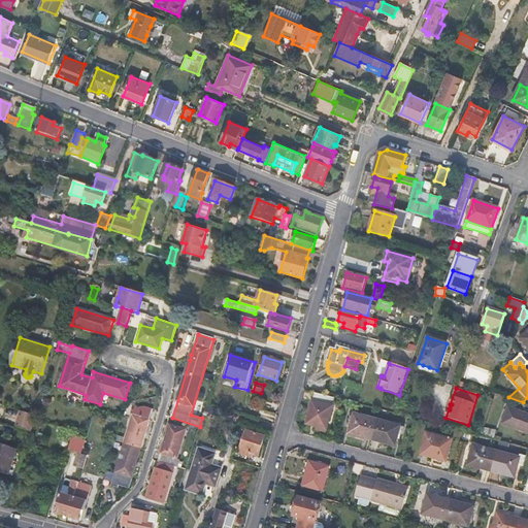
[(335,398),(316,393),(306,425),(326,430),(335,398)]
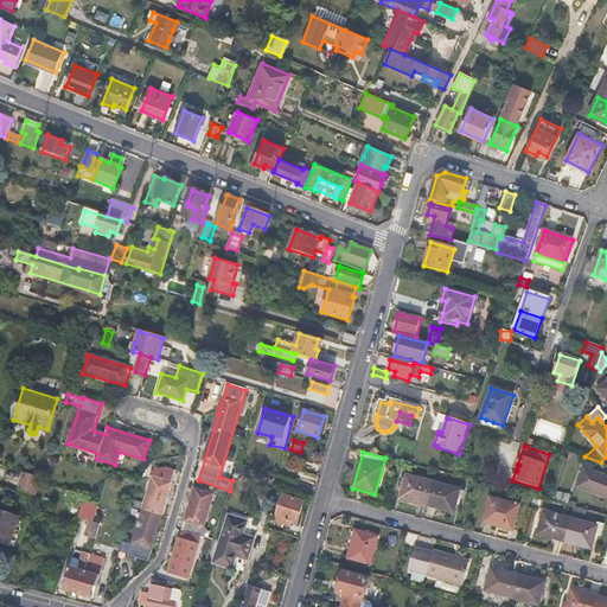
[(128,561),(147,567),(174,475),(178,464),(168,461),(158,464),(155,470),(128,561)]
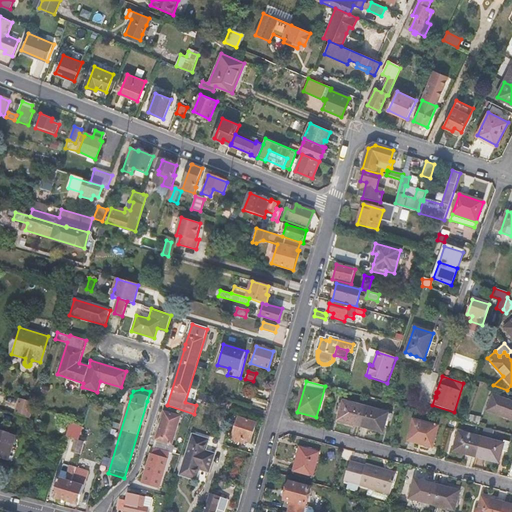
[(21,393),(16,409),(31,413),(36,398),(21,393)]
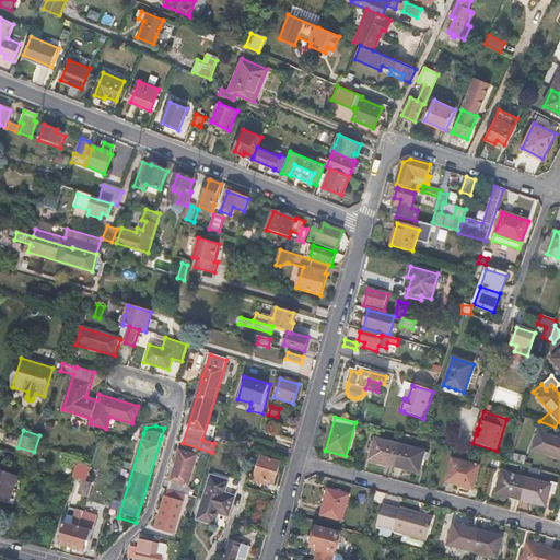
[(559,440),(538,432),(533,448),(559,458),(559,440)]
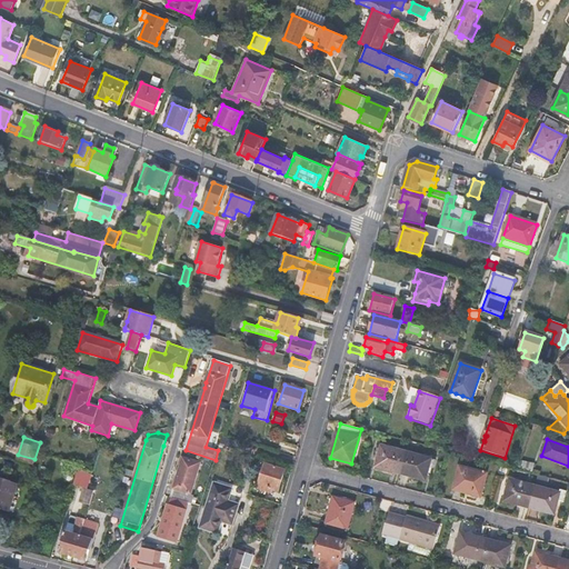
[(381,446),(376,468),(426,481),(431,459),(381,446)]
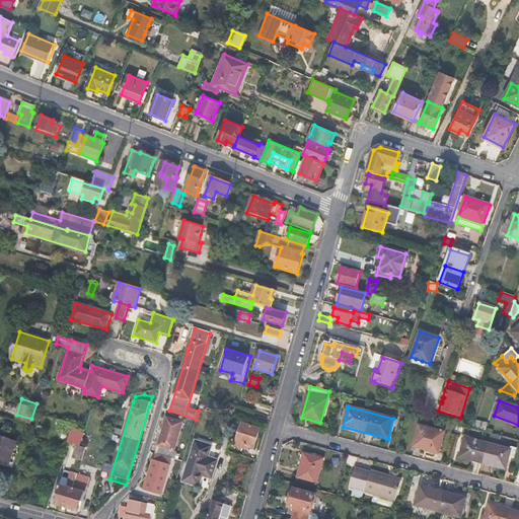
[(161,495),(172,458),(175,459),(177,452),(173,451),(182,423),(167,418),(158,446),(159,446),(155,461),(153,460),(144,490),(161,495)]
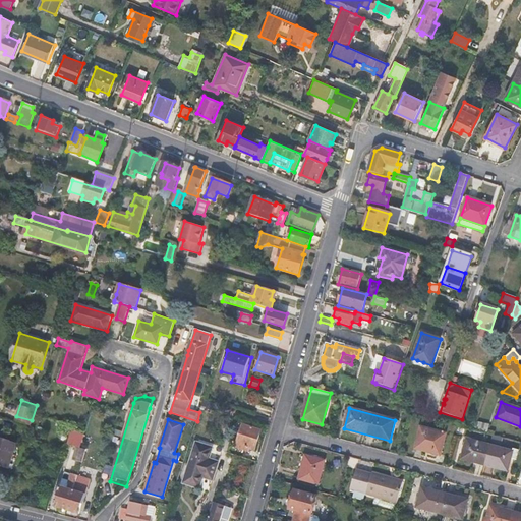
[(473,422),(471,429),(486,433),(488,426),(473,422)]
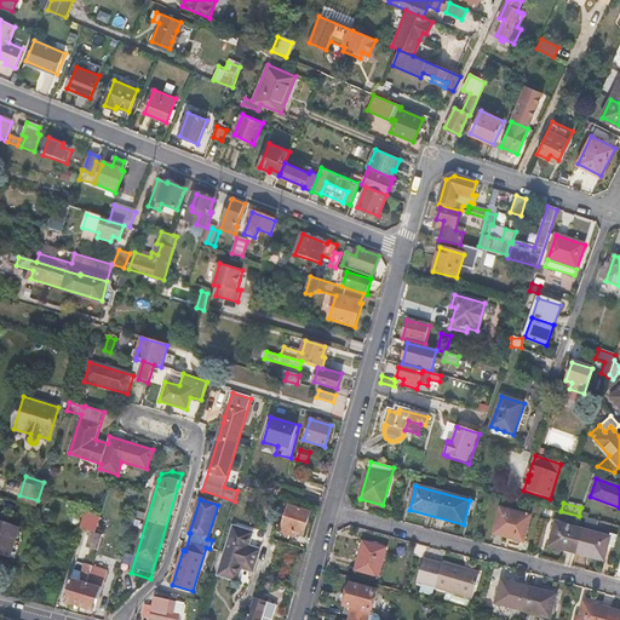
[(309,512),(290,506),(282,533),(296,538),(296,534),(302,535),(309,512)]
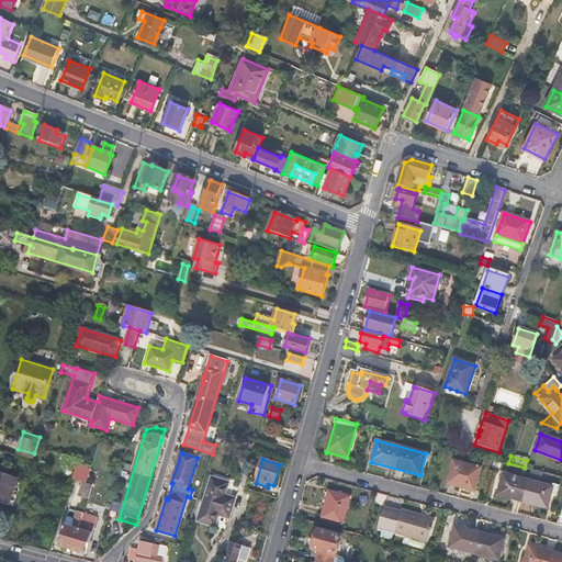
[(453,461),(448,484),(475,491),(482,469),(453,461)]
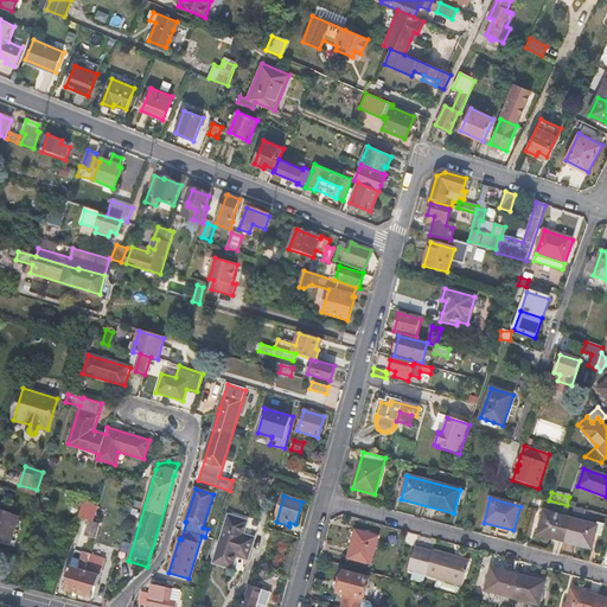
[(91,522),(95,522),(98,508),(83,503),(80,517),(91,522)]
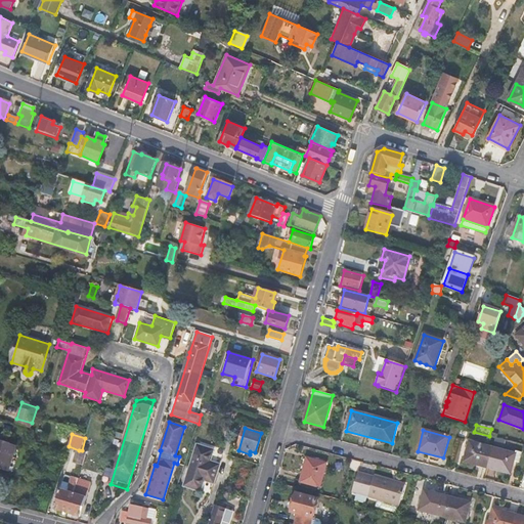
[(505,451),(508,441),(497,438),(495,448),(505,451)]
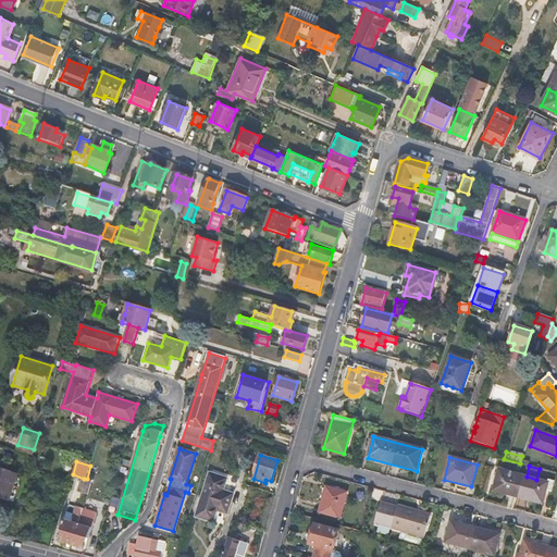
[(15,475),(0,470),(0,496),(9,499),(15,475)]
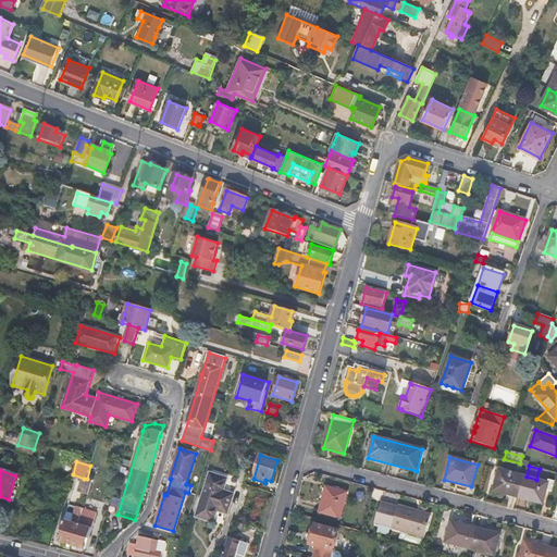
[(546,492),(548,483),(536,480),(527,477),(499,470),(493,492),(543,505),(546,492)]
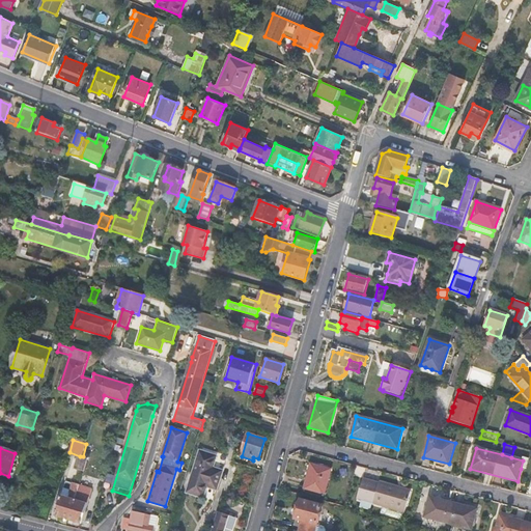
[(214,455),(198,451),(186,492),(202,497),(205,486),(216,490),(221,471),(211,468),(214,455)]
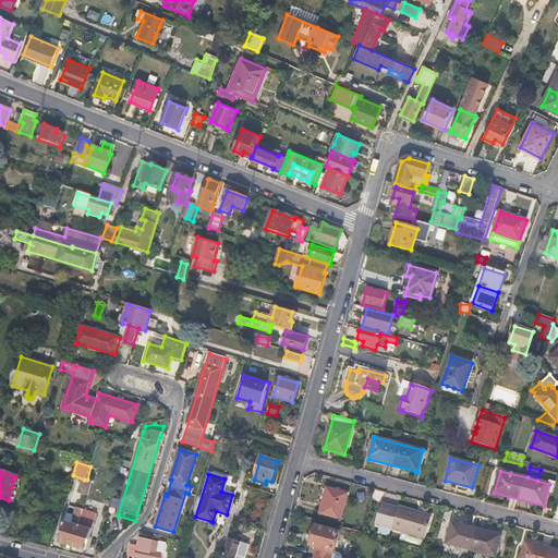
[(80,495),(88,497),(93,482),(87,480),(84,480),(80,495)]
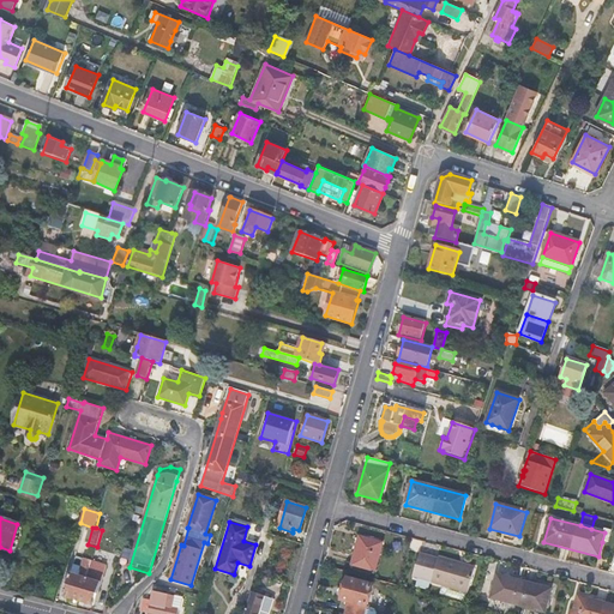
[(272,528),(270,533),(286,537),(287,531),(272,528)]
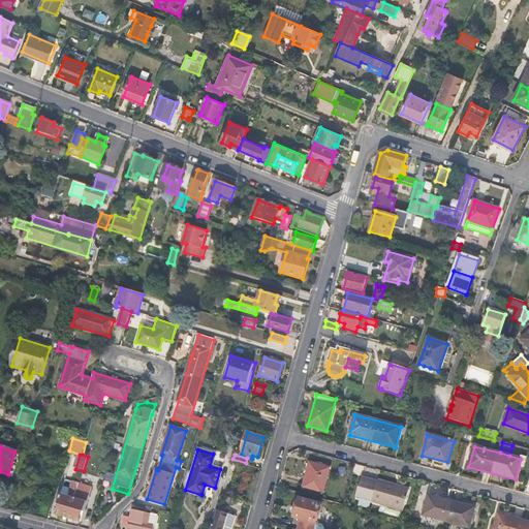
[(303,488),(322,493),(330,468),(310,463),(303,488)]
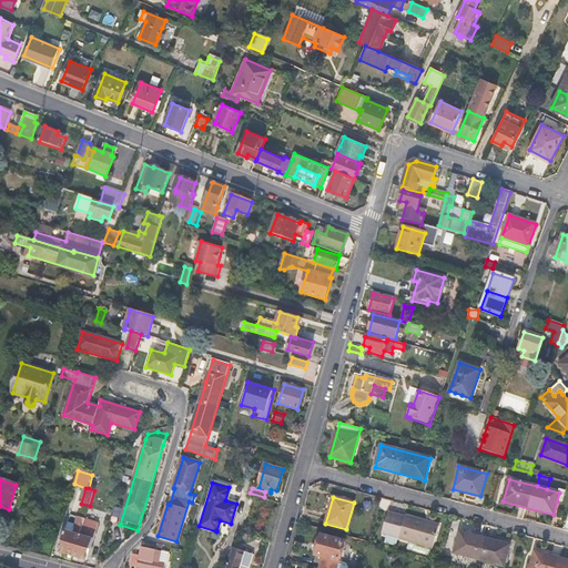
[(439,525),(406,516),(405,517),(388,511),(382,533),(433,547),(439,525)]
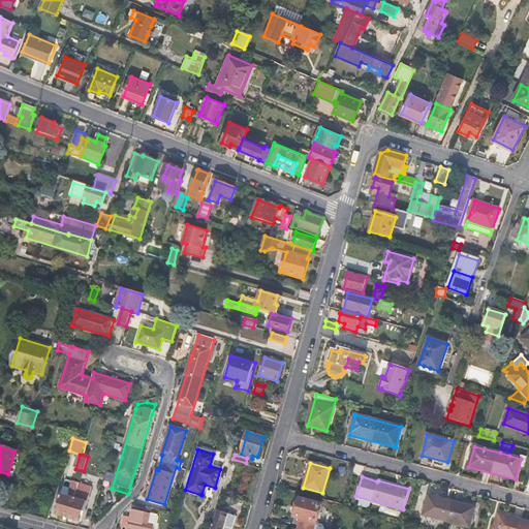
[(79,488),(68,518),(82,522),(92,488),(80,484),(79,488)]
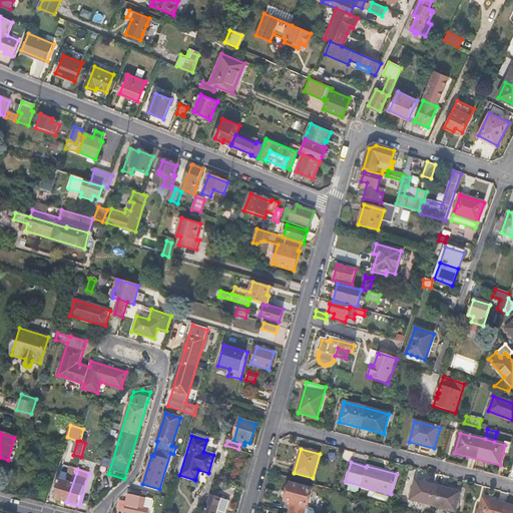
[(54,498),(66,502),(76,473),(70,471),(69,474),(62,472),(54,498)]
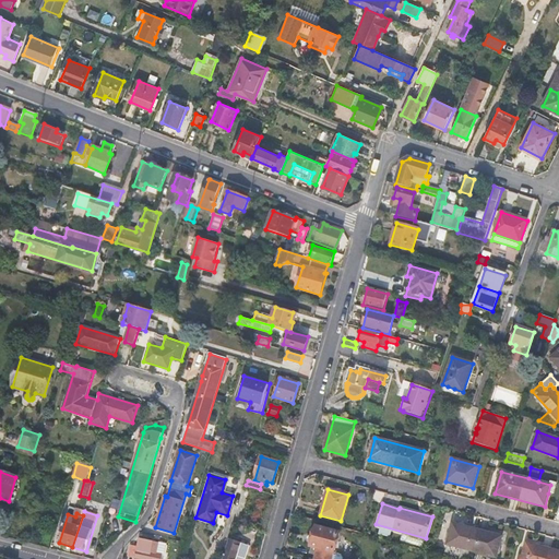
[(470,558),(472,551),(496,558),(502,537),(453,524),(448,546),(463,549),(460,558),(470,558)]
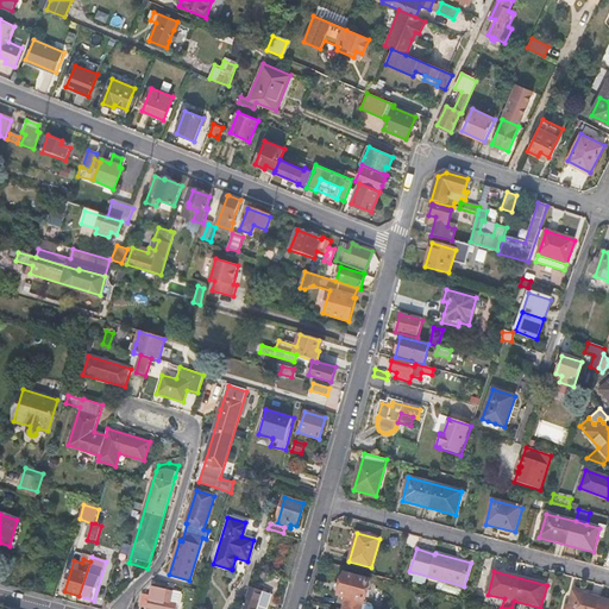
[(345,598),(343,608),(363,608),(364,604),(370,582),(345,575),(345,577),(341,588),(339,596),(345,598)]
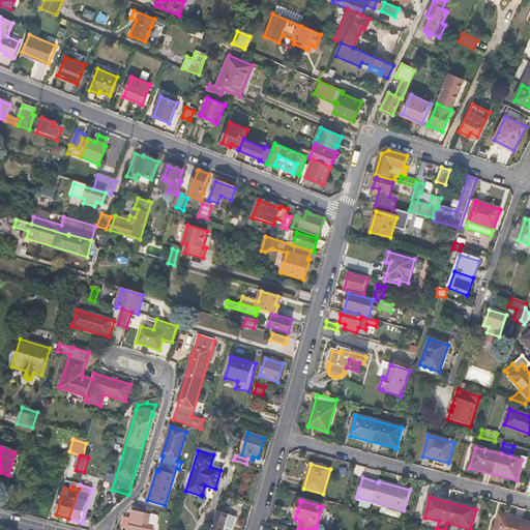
[(123,518),(121,528),(131,529),(152,529),(153,526),(148,525),(150,514),(131,510),(130,519),(123,518)]
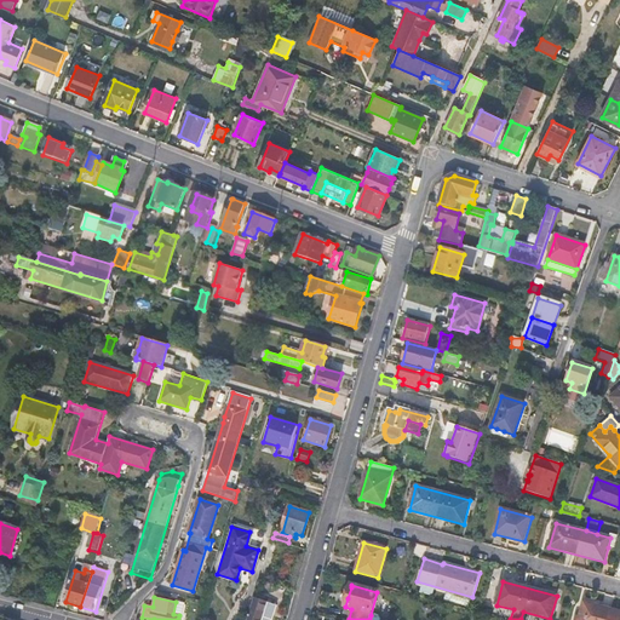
[(271,619),(275,606),(256,600),(248,619),(271,619)]
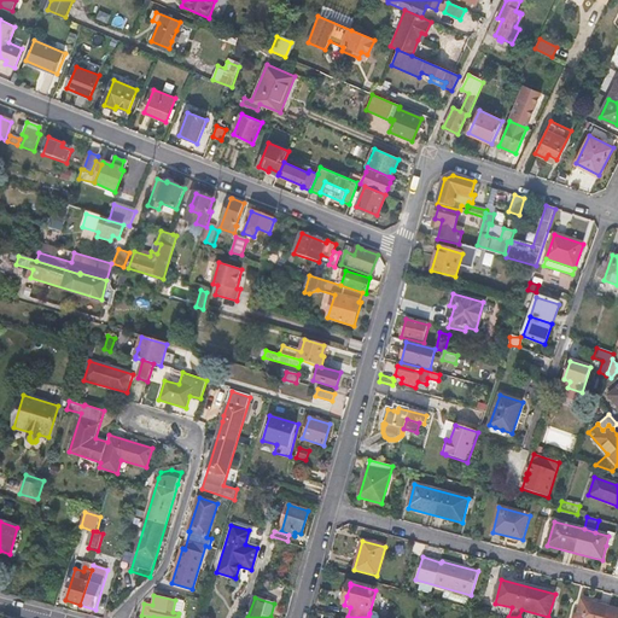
[(617,617),(617,610),(583,601),(577,617),(617,617)]
